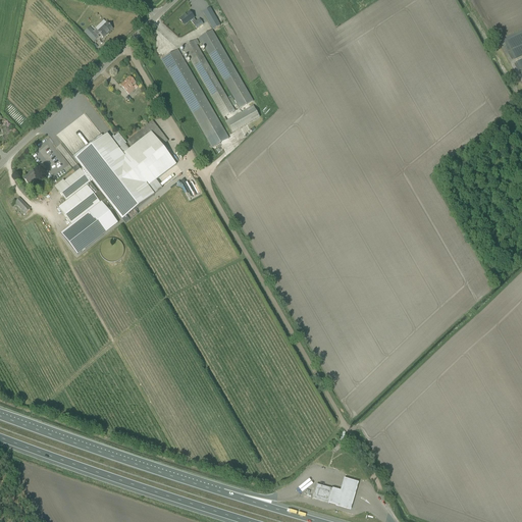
[(203,12),(213,31),(220,27),(210,8),(203,12)]
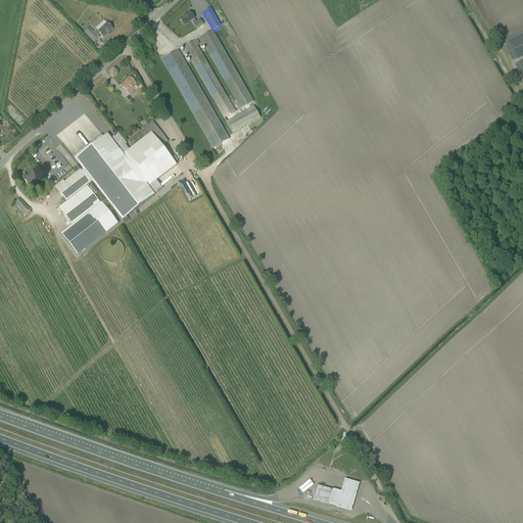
[(191,21),(197,30),(203,25),(200,19),(196,21),(194,18),(190,12),(180,19),(184,26),(191,21)]
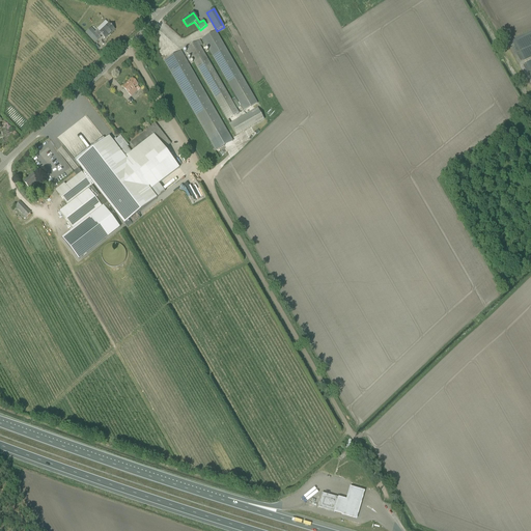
[(91,28),(86,33),(95,44),(101,38),(100,36),(102,34),(105,38),(114,30),(113,28),(113,27),(112,25),(111,25),(110,25),(109,24),(100,32),(98,30),(95,32),(91,28)]
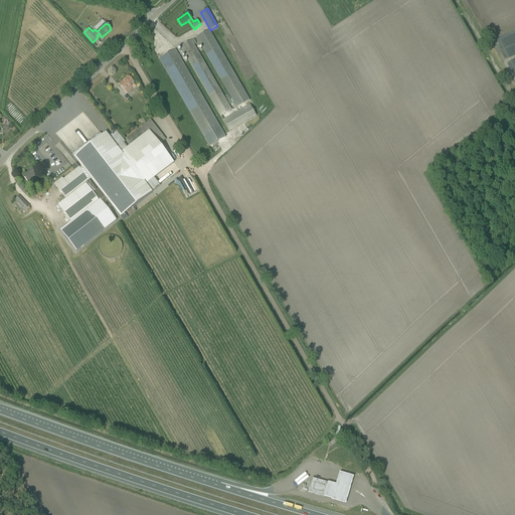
[(233,103),(236,108),(249,100),(209,30),(196,38),(228,95),(225,97),(229,105),(233,103)]
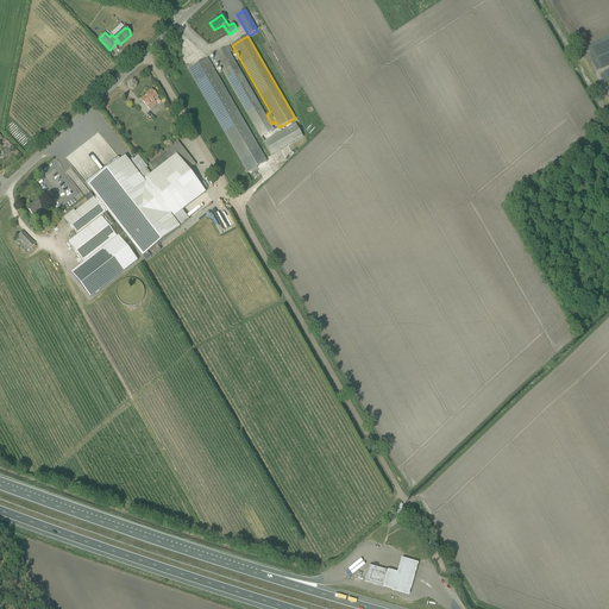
[(213,56),(261,138),(274,131),(230,52),(232,51),(230,46),(213,56)]
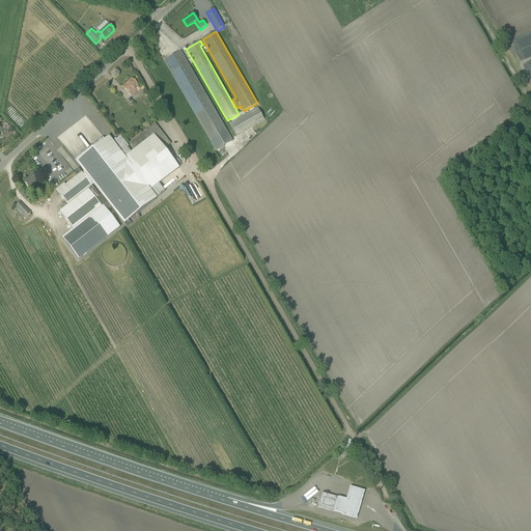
[(164,61),(216,151),(233,141),(182,51),(164,61)]
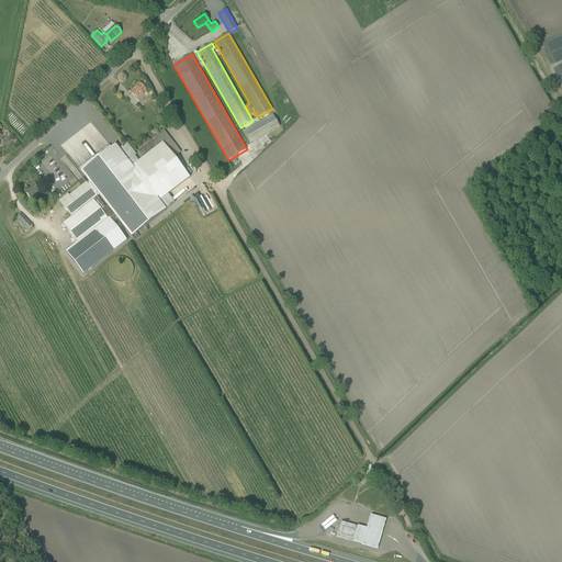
[(130,93),(138,102),(145,97),(142,93),(145,90),(139,83),(130,93)]
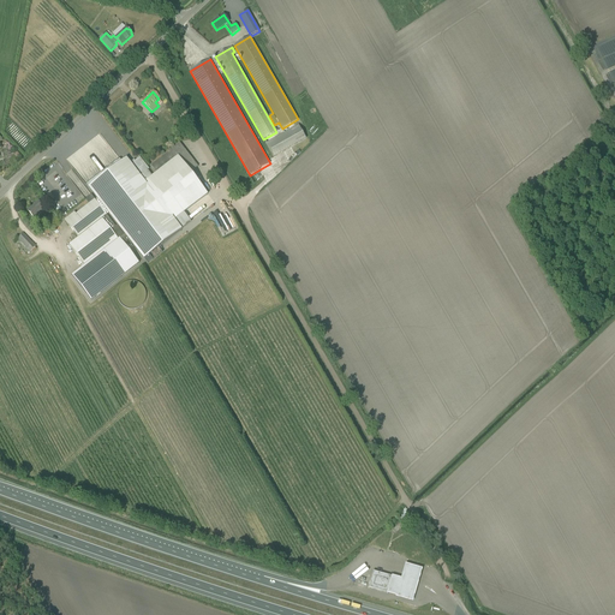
[(119,159),(85,185),(97,199),(108,214),(118,226),(129,240),(143,260),(181,230),(191,222),(184,213),(208,195),(191,172),(198,167),(180,143),(151,166),(156,173),(151,177),(148,171),(149,169),(139,157),(135,161),(133,160),(131,162),(132,163),(131,165),(126,159),(121,162),(119,159)]
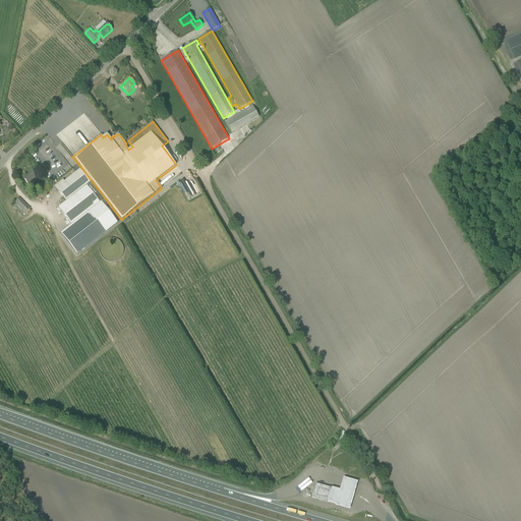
[(69,140),(77,153),(84,148),(74,134),(70,137),(71,138),(69,140)]
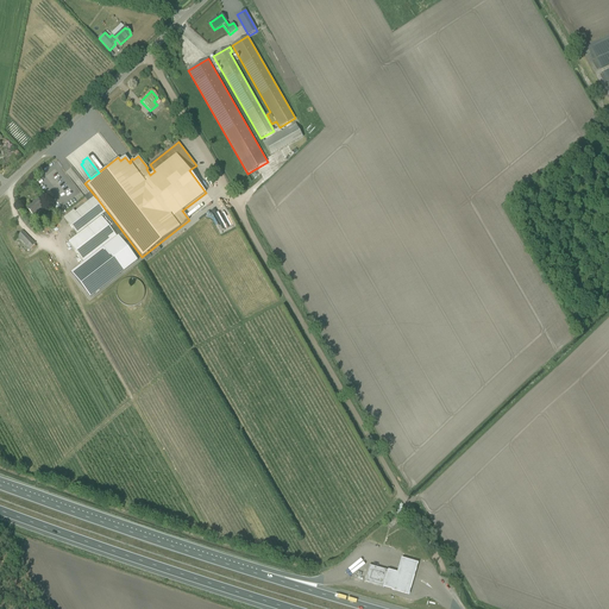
[(74,211),(64,218),(77,236),(68,243),(83,263),(70,274),(90,299),(90,297),(138,261),(123,242),(127,238),(117,224),(114,225),(106,213),(107,212),(96,198),(94,199),(90,194),(85,198),(88,202),(75,213),(74,211)]
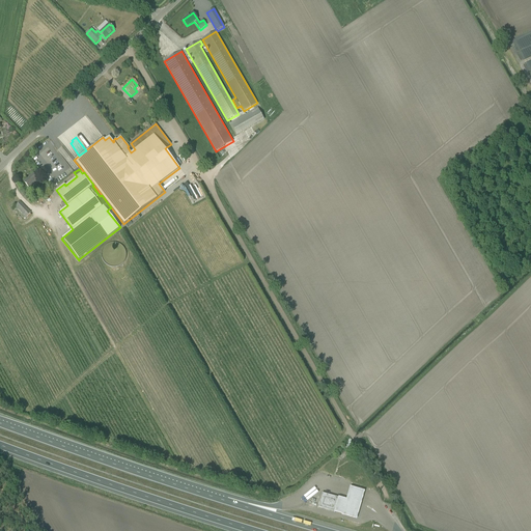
[(24,183),(29,188),(37,179),(33,173),(24,183)]
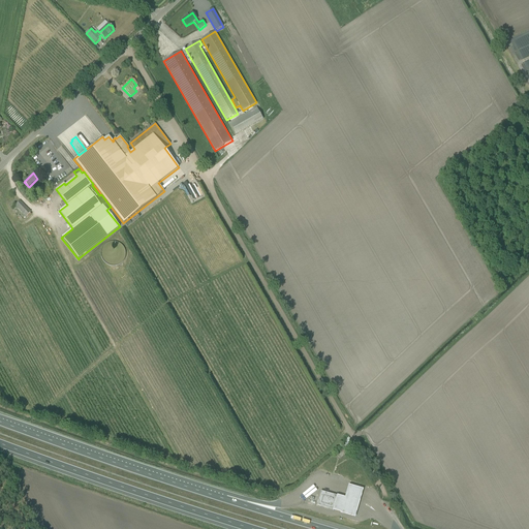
[(194,201),(198,199),(189,181),(184,184),(194,201)]
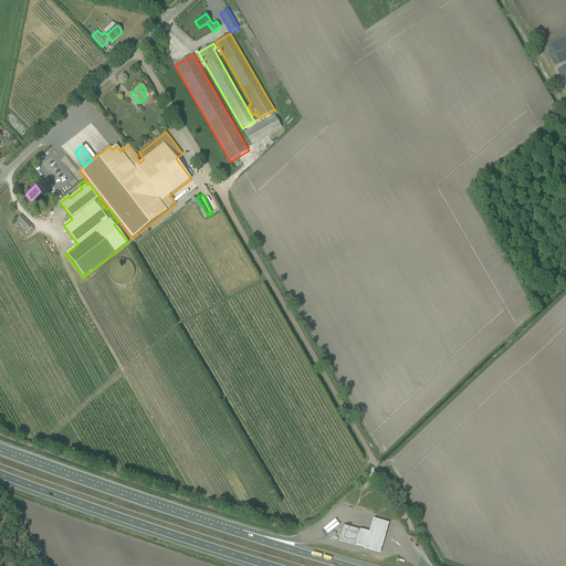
[(21,215),(17,220),(19,222),(28,232),(32,227),(21,215)]
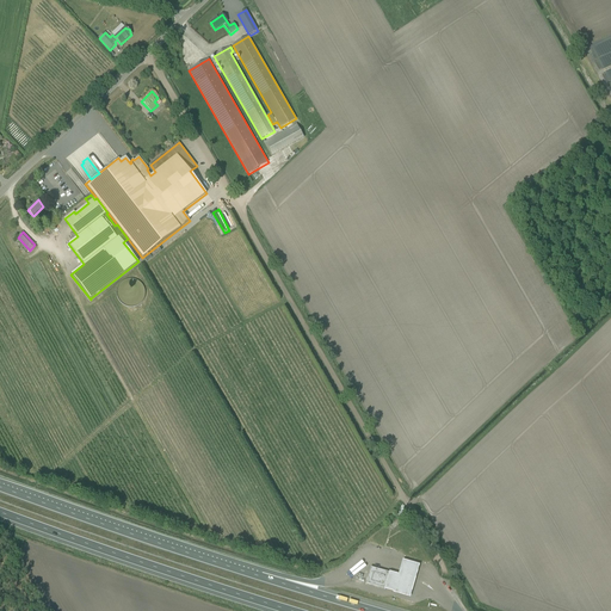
[(359,555),(368,547),(365,544),(357,553),(359,555)]
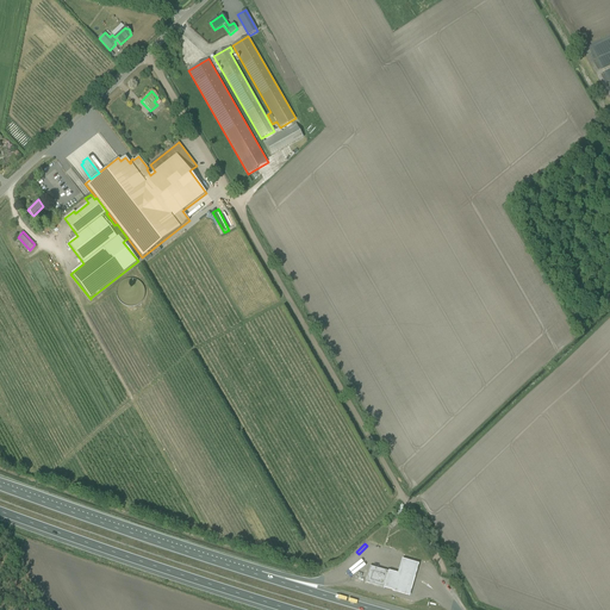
[(388,571),(388,572),(384,587),(384,589),(392,591),(392,592),(409,597),(418,565),(402,560),(398,574),(388,571)]
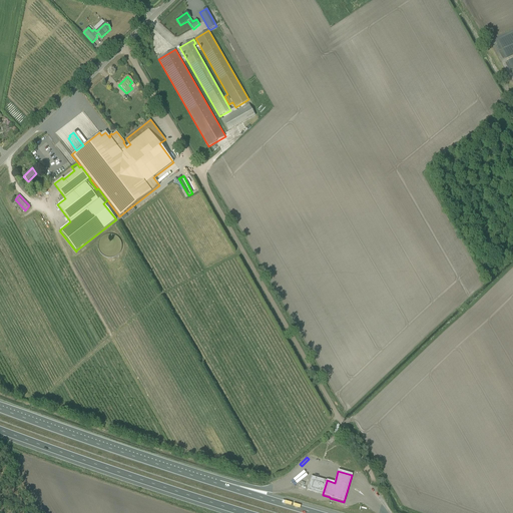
[(311,476),(308,490),(324,495),(328,481),(311,476)]
